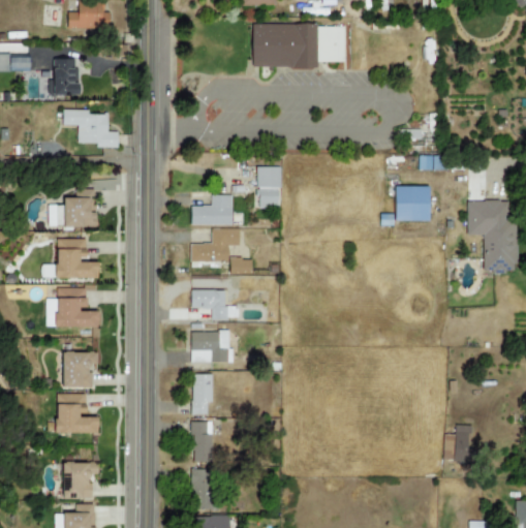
[(110,12),(102,12),(102,2),(79,1),(78,12),(68,12),(68,28),(110,29),(110,12)]
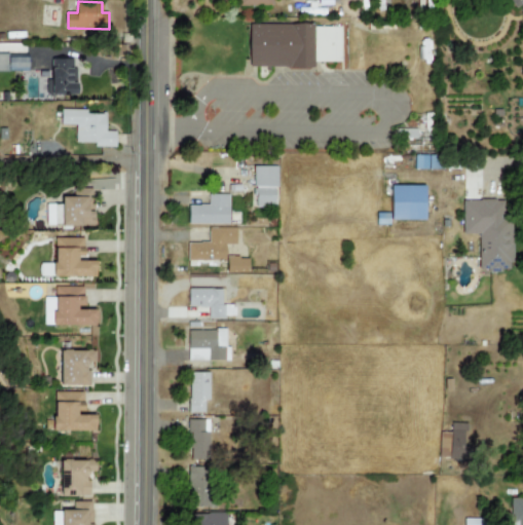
[(250,67),(313,67),(314,46),(305,46),(305,32),(314,32),(314,28),(305,28),(305,24),(250,24),(250,67)]
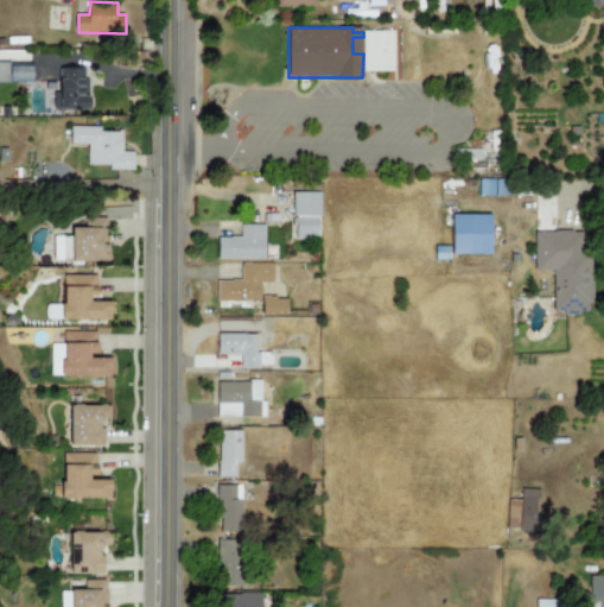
[(395,70),(395,30),(364,30),(364,70),(395,70)]
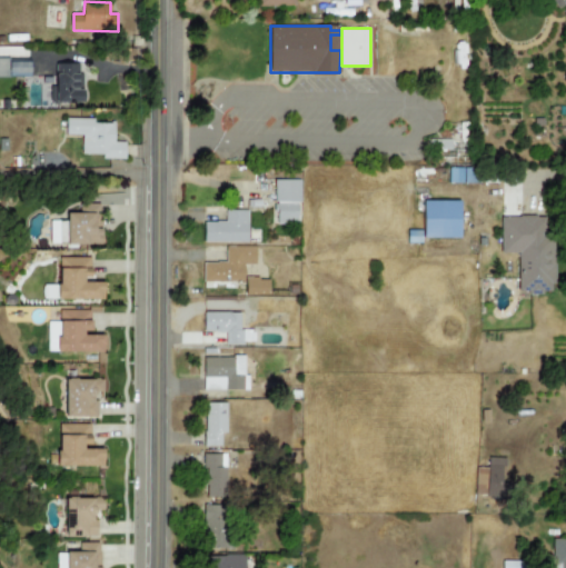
[(0,57),(33,57),(33,76),(0,76),(0,57)]
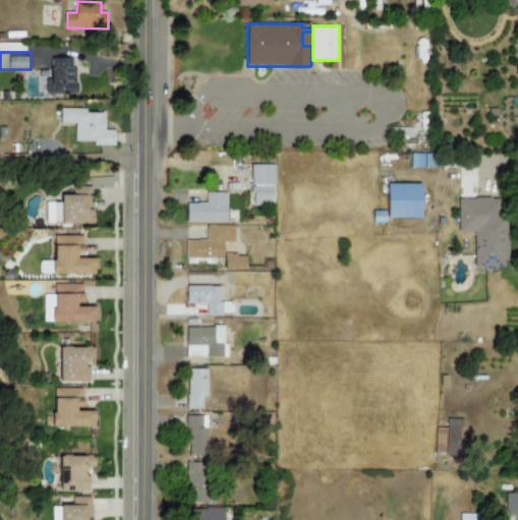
[(73,58),(50,57),(49,93),(77,94),(78,68),(73,68),(73,58)]
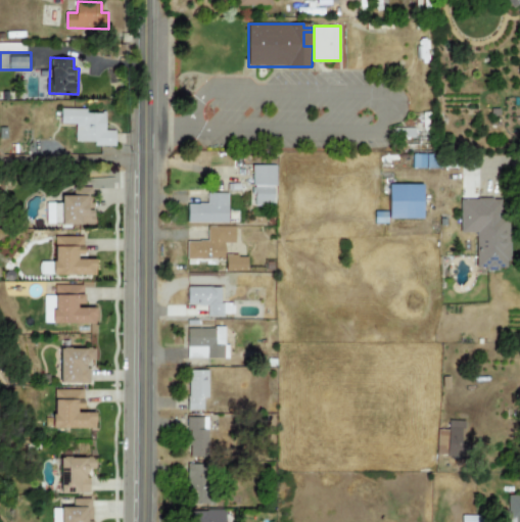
[(107,113),(89,112),(89,108),(62,108),(62,124),(78,124),(77,141),(95,141),(95,145),(116,146),(117,130),(107,130),(107,113)]
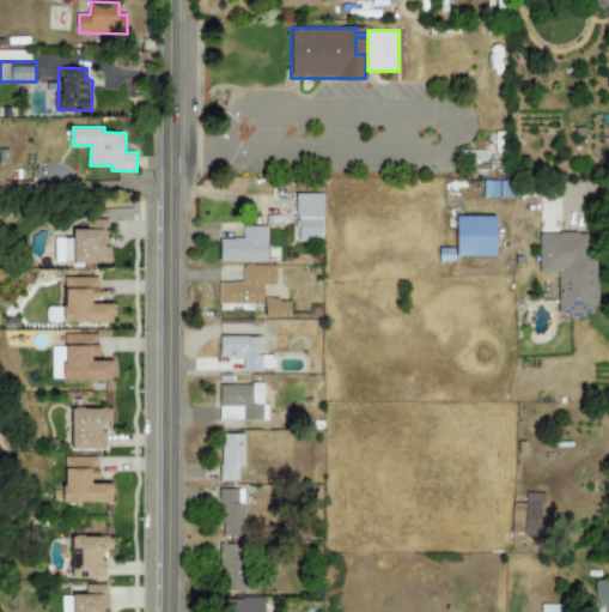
[(497,214),(457,214),(457,255),(497,255),(497,214)]
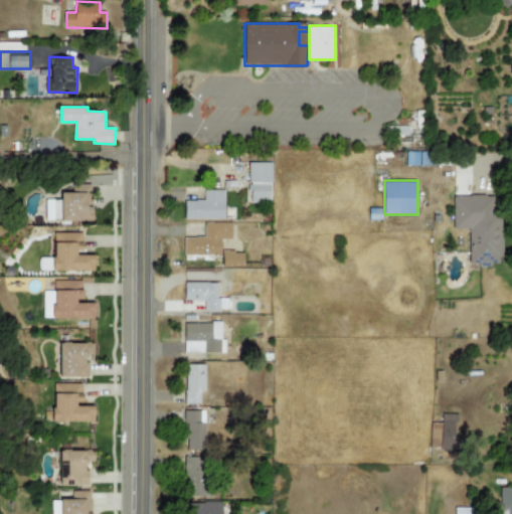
[(48,200),(48,220),(93,221),(94,183),(74,183),(74,192),(62,192),(62,200),(48,200)]
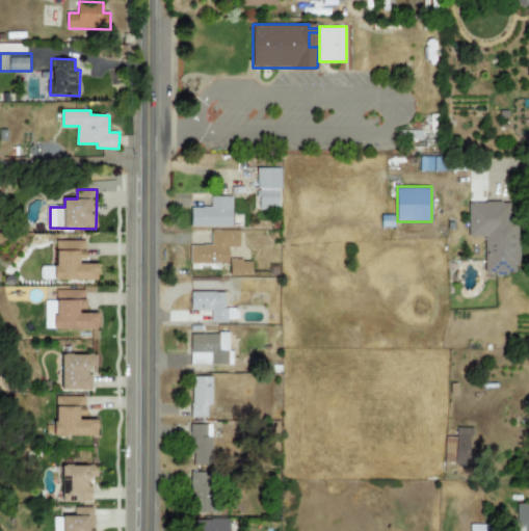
[(192,207),(192,226),(234,227),(234,195),(213,195),(213,207),(192,207)]
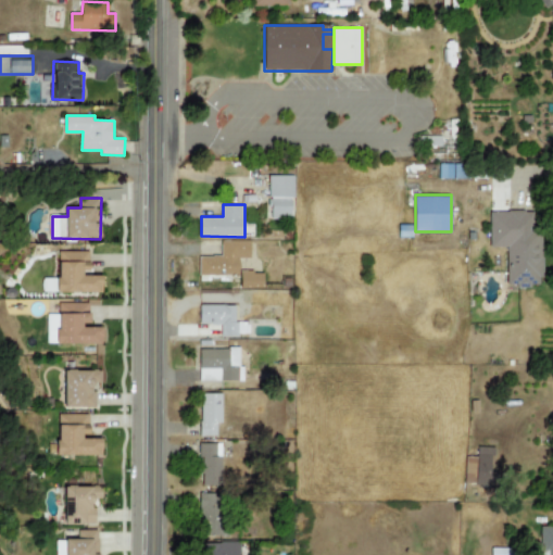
[(490,211),(491,247),(507,247),(507,286),(542,285),(542,210),(490,211)]
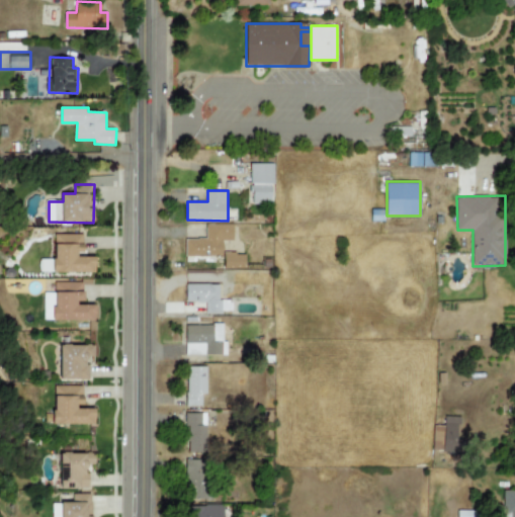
[(187,257),(225,256),(224,241),(235,241),(235,224),(207,224),(207,239),(187,239),(187,257)]
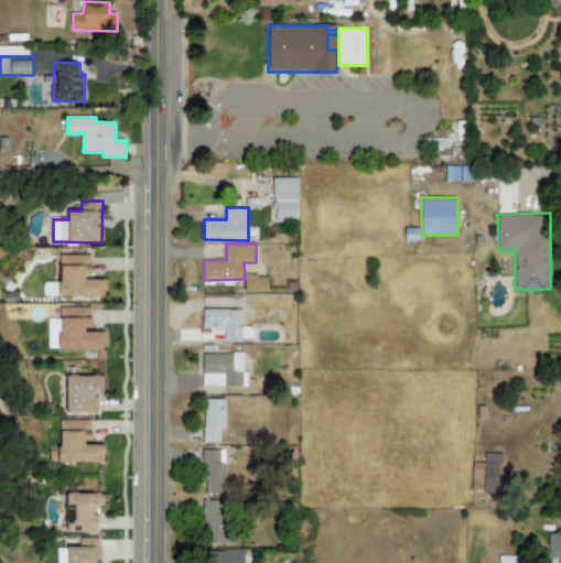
[(92,255),(60,253),(60,295),(103,296),(103,279),(92,278),(92,255)]
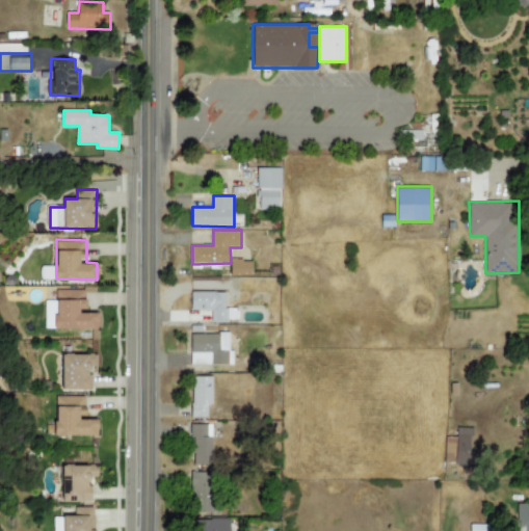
[(253,274),(253,260),(232,260),(231,274),(253,274)]
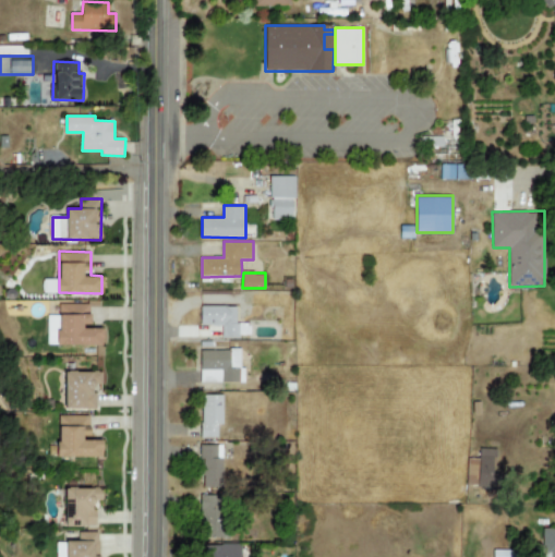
[(48,344),(106,343),(105,326),(91,326),(91,303),(58,303),(58,305),(48,305),(48,344)]
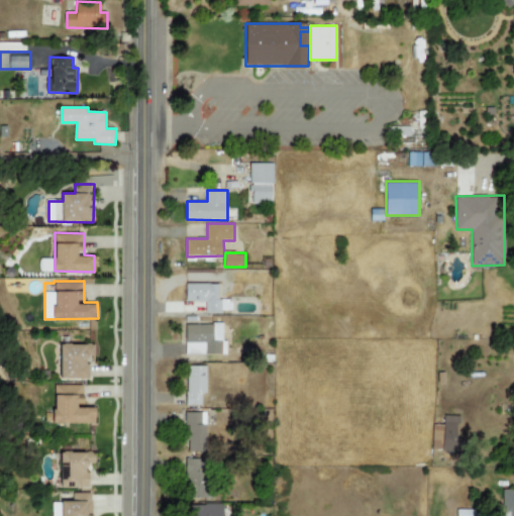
[(219,284),(187,284),(187,301),(207,302),(207,311),(232,312),(232,299),(219,299),(219,284)]
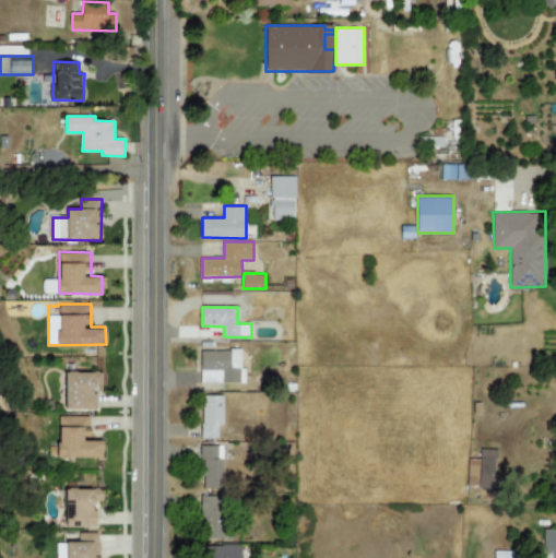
[(203,349),(203,377),(213,377),(213,382),(247,383),(247,369),(243,369),(243,349),(203,349)]
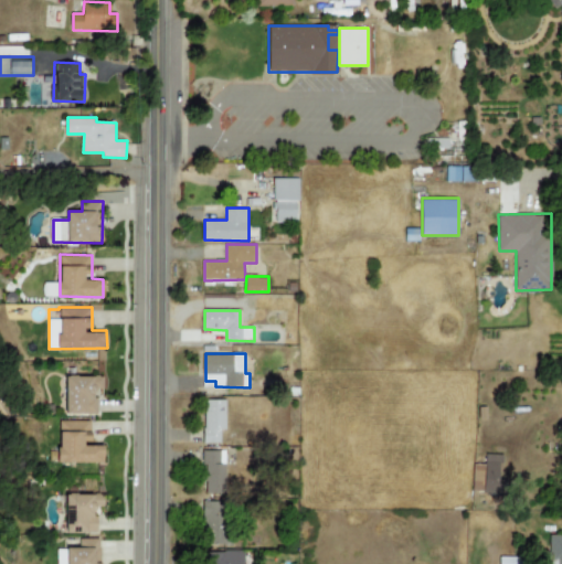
[(98,413),(98,400),(95,400),(94,375),(65,375),(66,414),(98,413)]
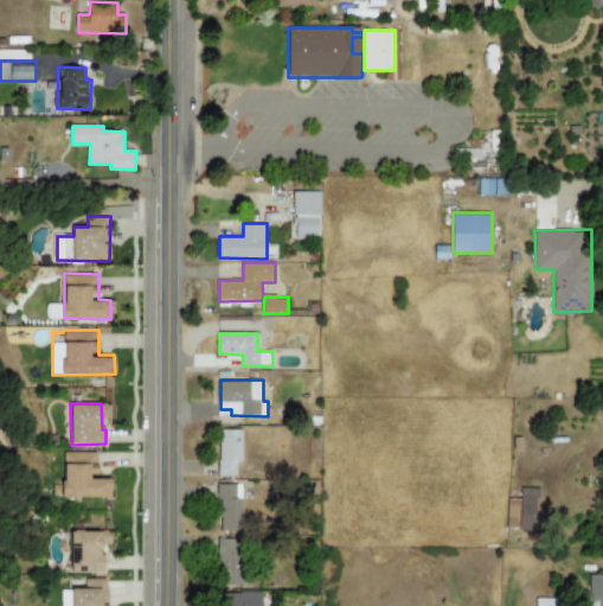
[(244,429),(222,429),(220,477),(238,477),(238,461),(243,461),(244,429)]
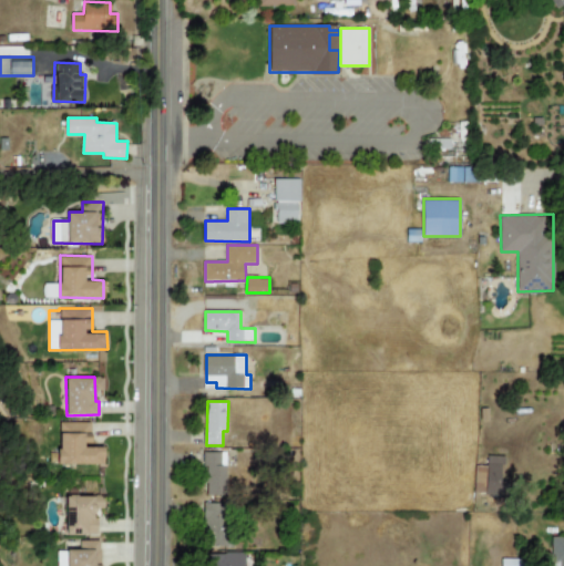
[(92,422),(60,421),(59,463),(104,464),(105,446),(92,446),(92,422)]
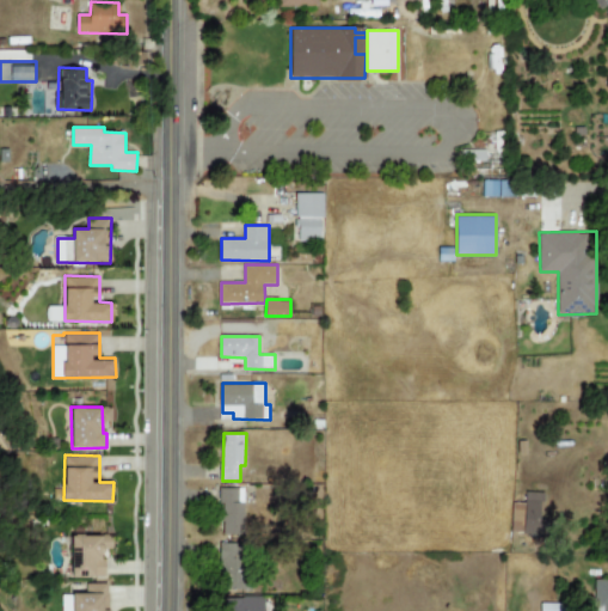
[(245,488),(222,488),(223,535),(246,533),(245,488)]
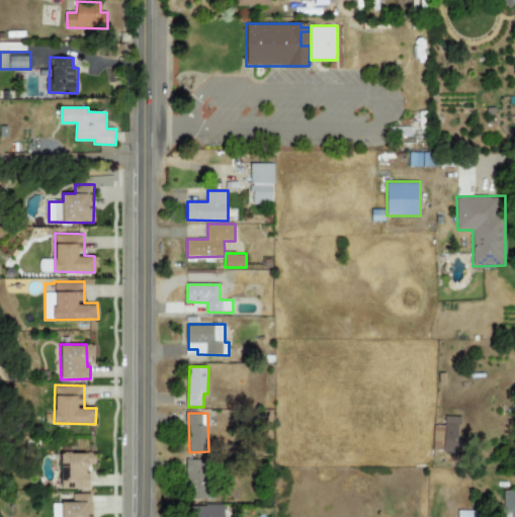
[(434,425),(433,450),(462,451),(463,433),(460,433),(461,416),(445,415),(445,425),(434,425)]
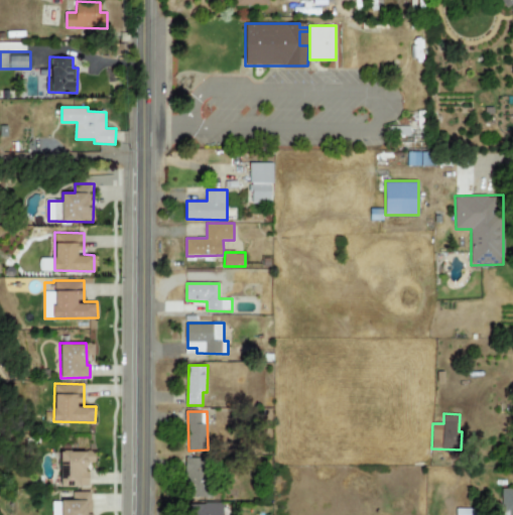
[(86,451),(60,449),(60,485),(89,486),(89,472),(86,472),(86,451)]
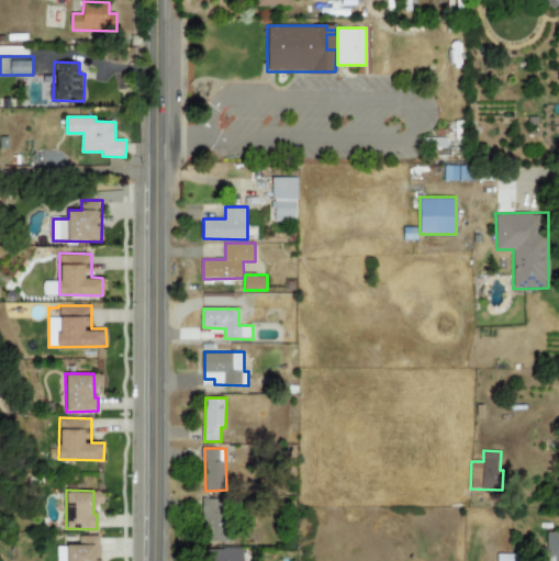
[(203,542),(224,542),(223,497),(202,498),(203,542)]
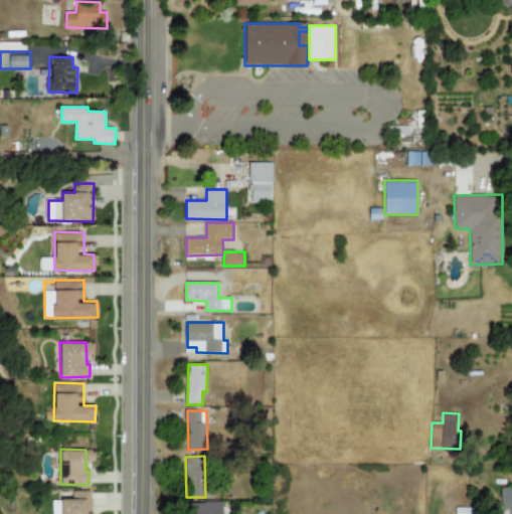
[(502,513),(511,513),(511,487),(501,487),(502,513)]
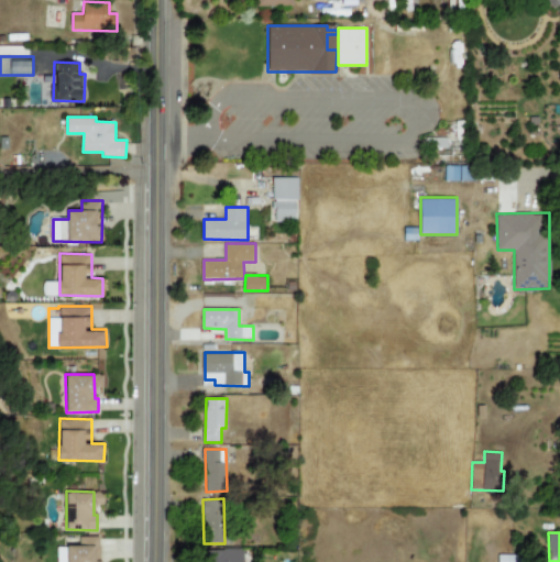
[(101,561),(101,536),(79,536),(80,546),(58,546),(58,561),(101,561)]
